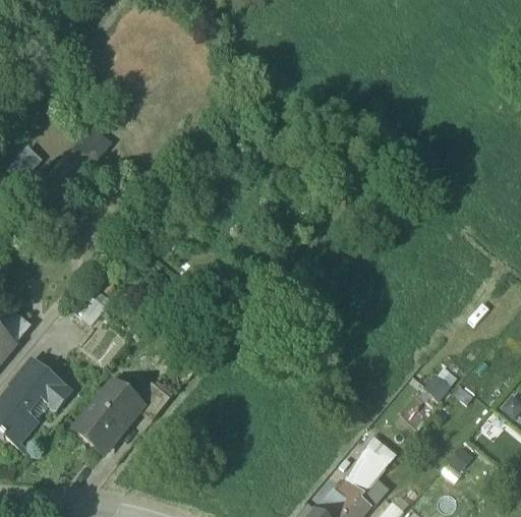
[(96,158),(112,141),(93,123),(77,138),(96,158)]
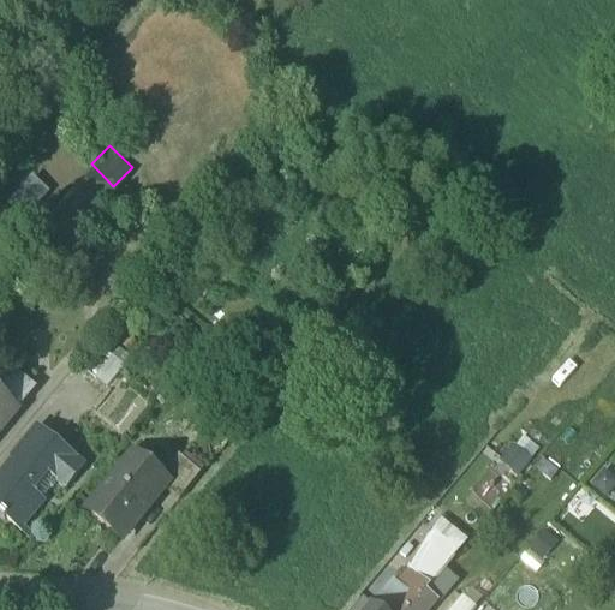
[(35,171),(7,197),(23,214),(51,189),(35,171)]
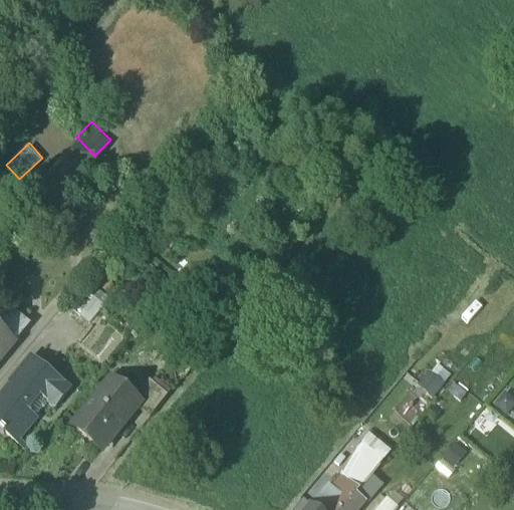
[(0,328),(0,356),(10,344),(0,335),(0,330),(1,330),(0,328)]
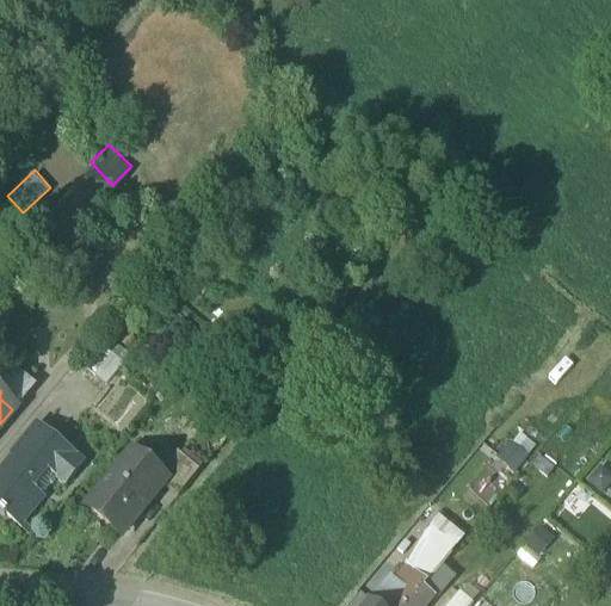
[(80,459),(37,424),(12,455),(13,456),(6,465),(5,465),(0,470),(0,505),(1,506),(0,507),(0,509),(5,514),(7,511),(20,521),(43,493),(30,483),(44,465),(63,481),(80,459)]
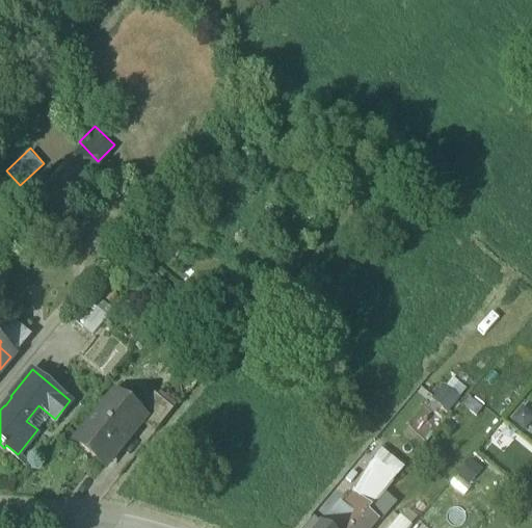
[(138,411),(114,391),(77,438),(107,462),(142,419),(144,416),(138,411)]
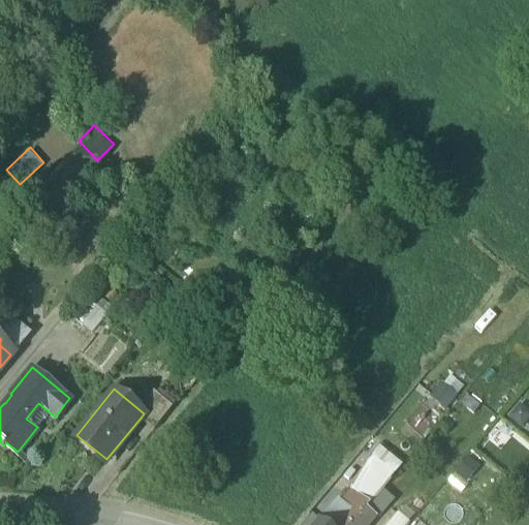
[(152,391),(137,408),(144,413),(142,417),(154,426),(172,405),(152,391)]
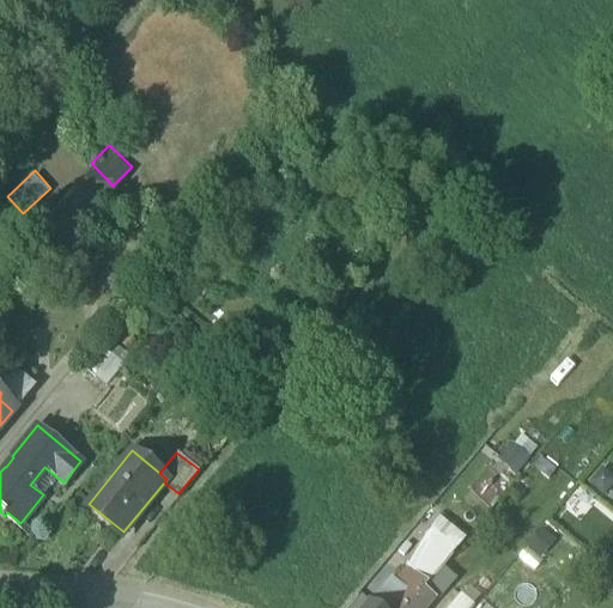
[(587,491),(568,475),(558,487),(577,503),(587,491)]
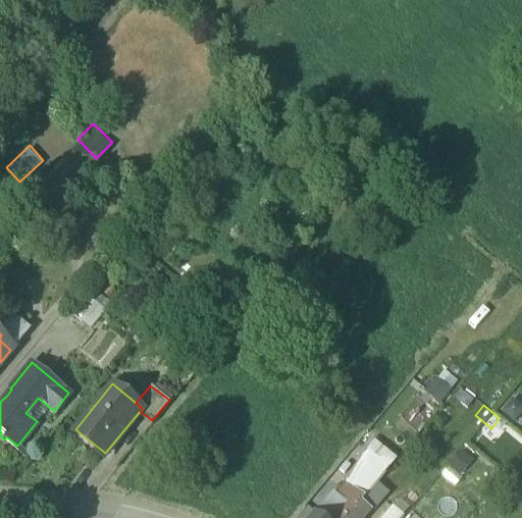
[(363,453),(347,479),(365,495),(385,471),(385,470),(384,470),(363,453)]
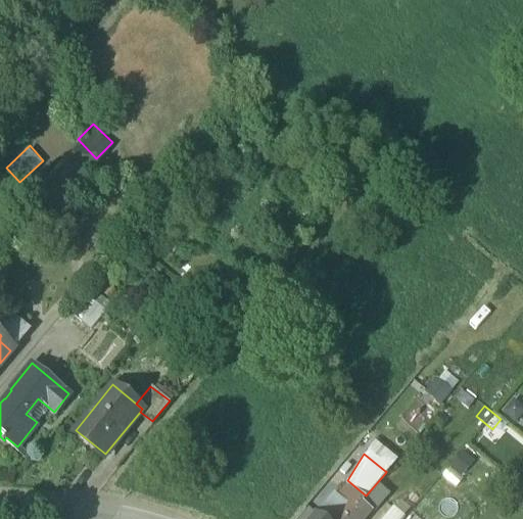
[(346,518),(363,501),(366,496),(346,480),(334,494),(339,500),(331,511),(325,506),(319,513),(326,518),(346,518)]
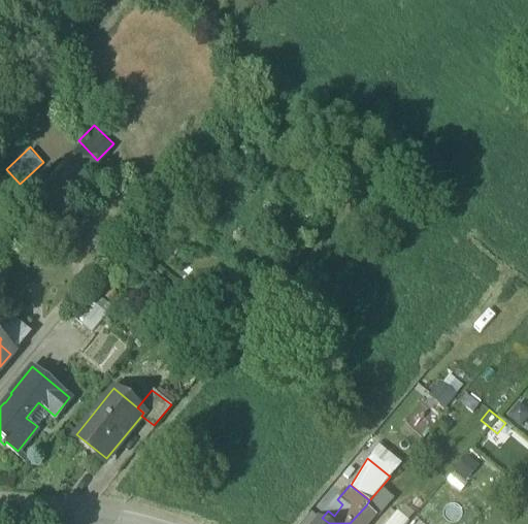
[(366,505),(350,523),(365,523),(375,513),(366,505)]
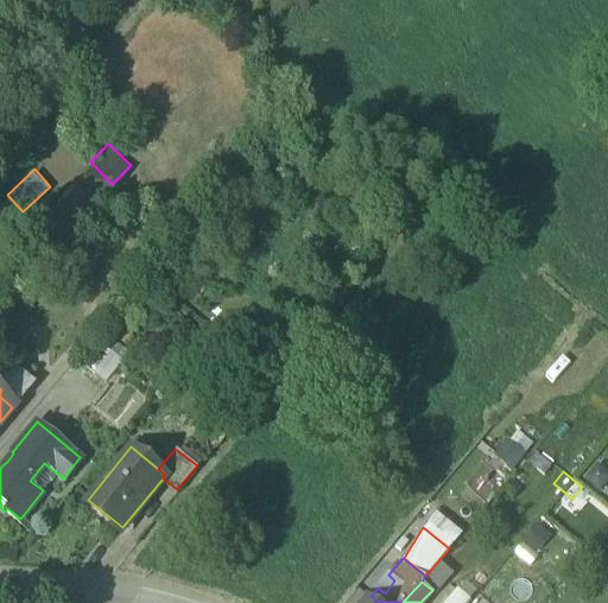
[(455,585),(437,602),(461,602),(468,596),(455,585)]
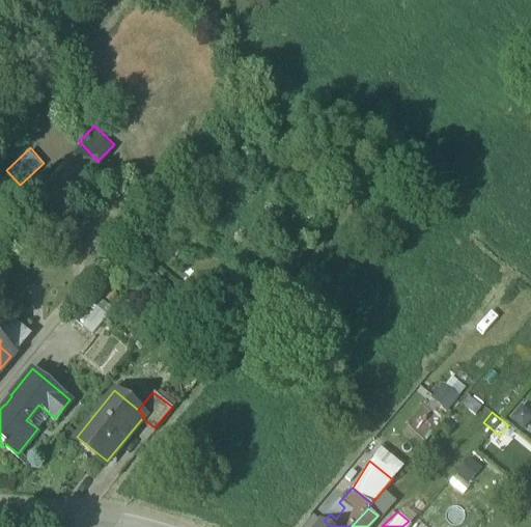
[(331,526),(320,518),(312,526),(331,526)]
